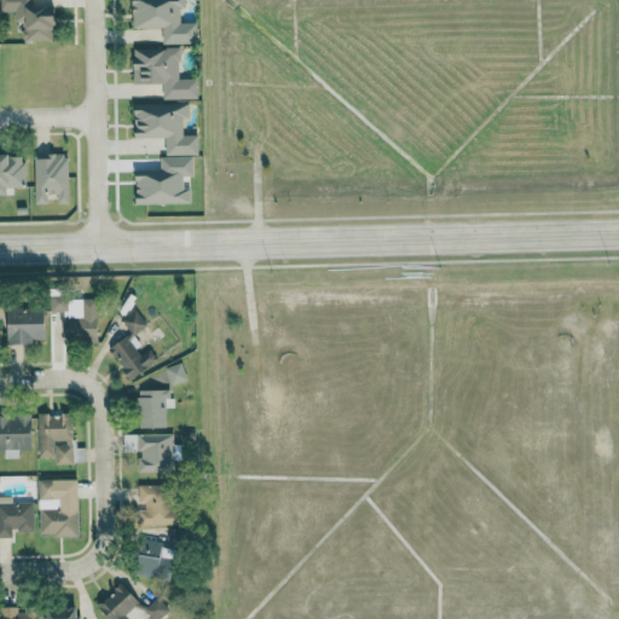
[(0,0),(0,11),(13,12),(15,25),(22,25),(22,41),(56,40),(55,7),(33,7),(32,0),(0,0)]
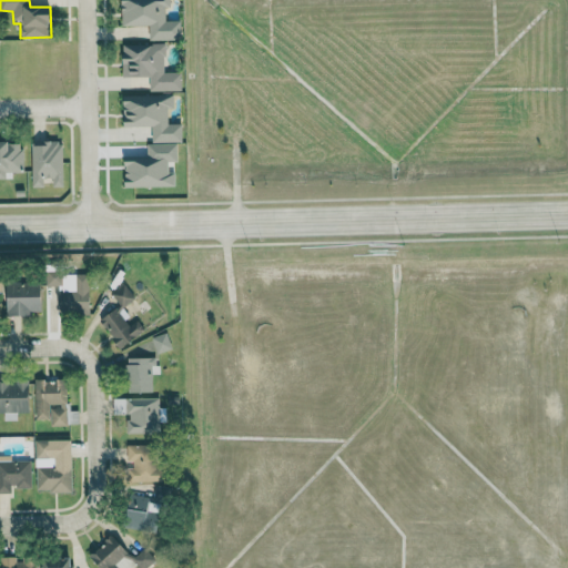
[(149,26),(150,41),(182,40),(181,21),(165,21),(165,8),(169,8),(169,0),(121,0),(121,26),(149,26)]
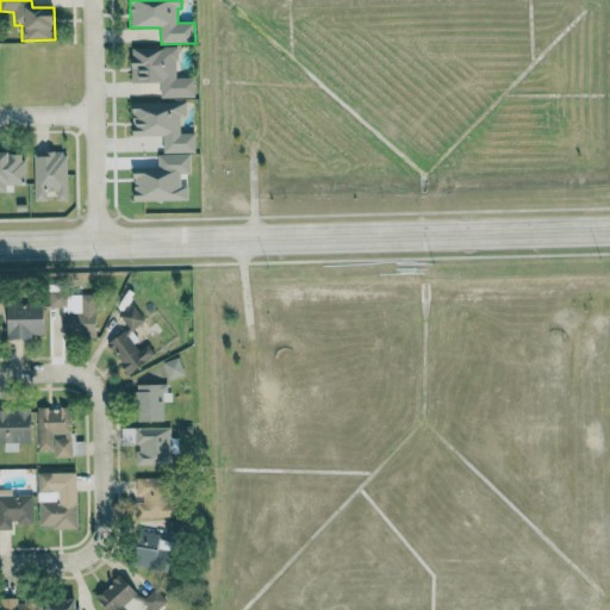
[(194,98),(194,79),(178,79),(178,48),(131,48),(131,82),(160,82),(160,98),(194,98)]
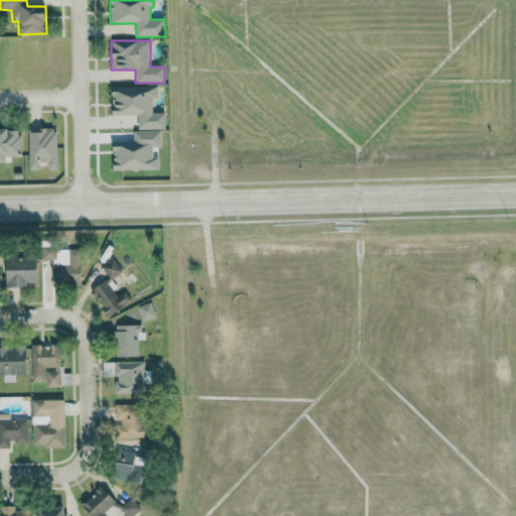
[(165,129),(165,113),(153,113),(152,99),(157,99),(157,86),(112,87),(112,115),(138,115),(138,130),(165,129)]
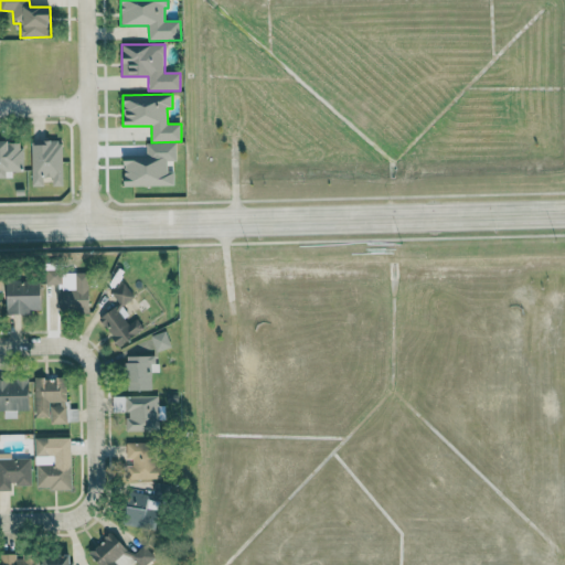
[(22,142),(0,141),(0,177),(11,178),(11,171),(22,171),(22,142)]
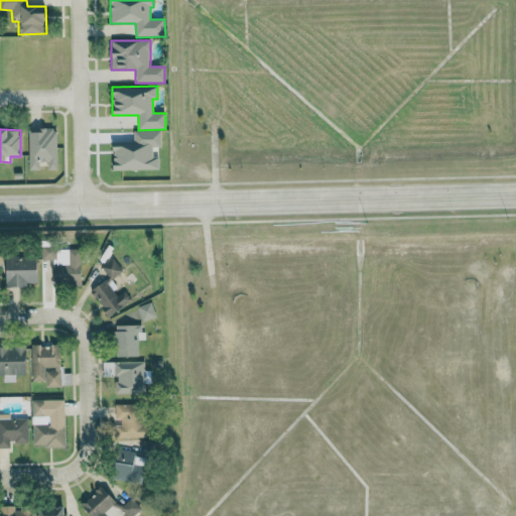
[(28,130),(28,170),(39,170),(39,162),(47,162),(47,170),(56,170),(56,129),(28,130)]
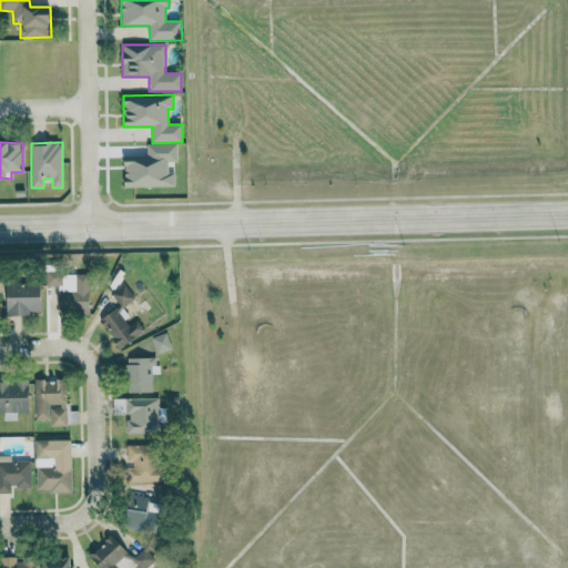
[(47,287),(73,288),(73,285),(62,284),(62,271),(47,271),(47,287)]
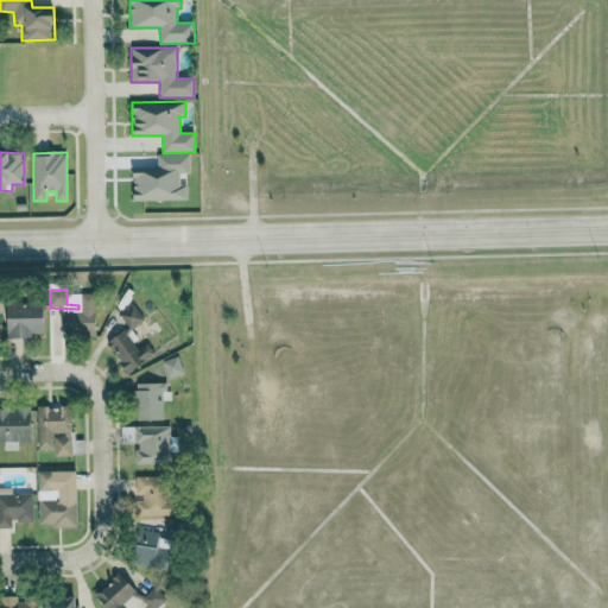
[(61,311),(61,337),(95,337),(94,295),(80,295),(80,310),(61,311)]
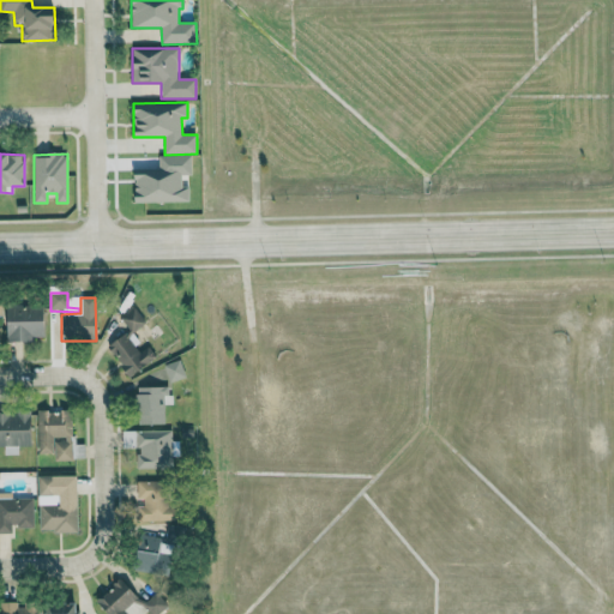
[(6,306),(7,342),(32,342),(32,337),(44,337),(43,306),(6,306)]
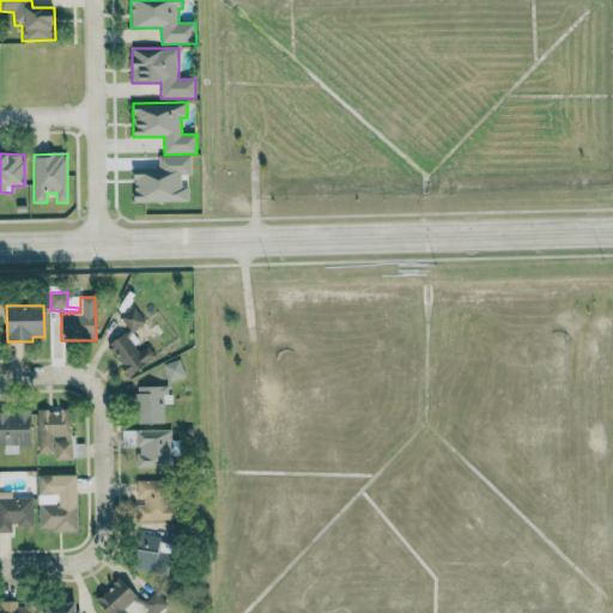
[(120,317),(133,332),(145,321),(132,307),(120,317)]
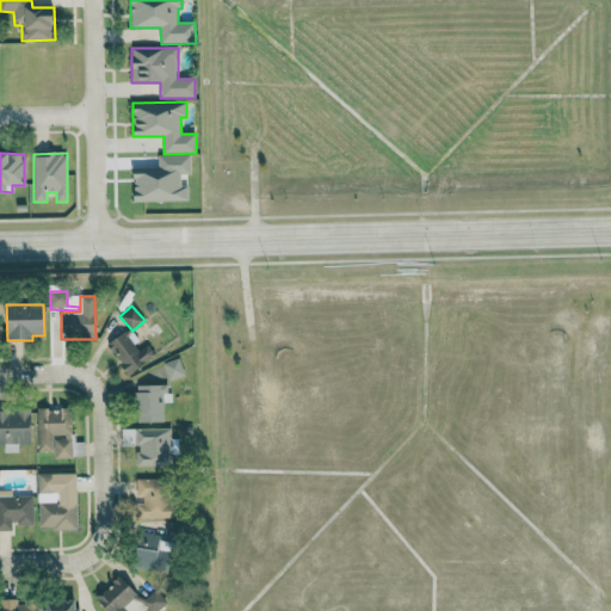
[(129,376),(155,357),(143,341),(140,344),(124,322),(102,339),(129,376)]
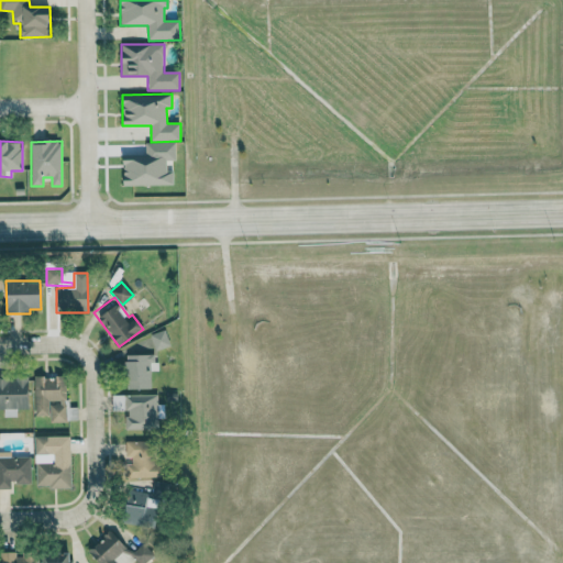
[(170,345),(164,330),(150,335),(156,351),(170,345)]
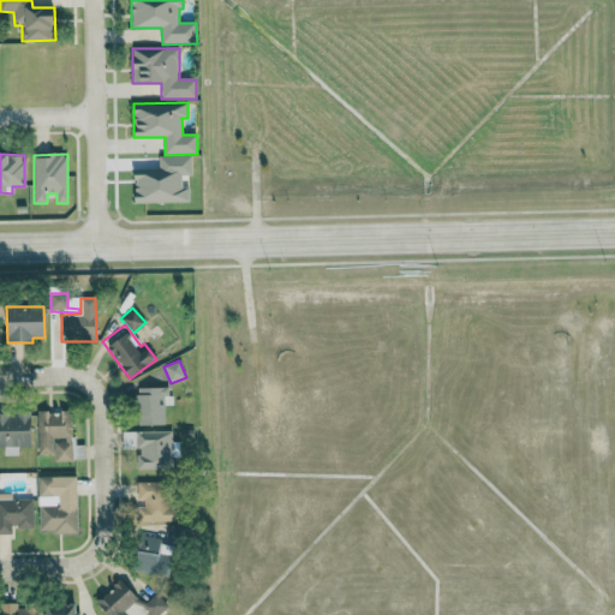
[(166,425),(165,388),(136,388),(137,427),(166,425)]
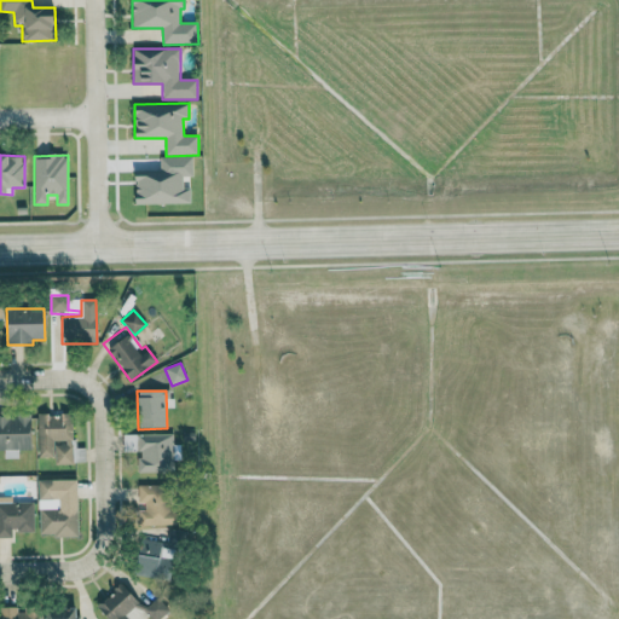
[(0,450),(4,451),(4,458),(18,460),(18,450),(30,451),(32,416),(0,415),(0,450)]
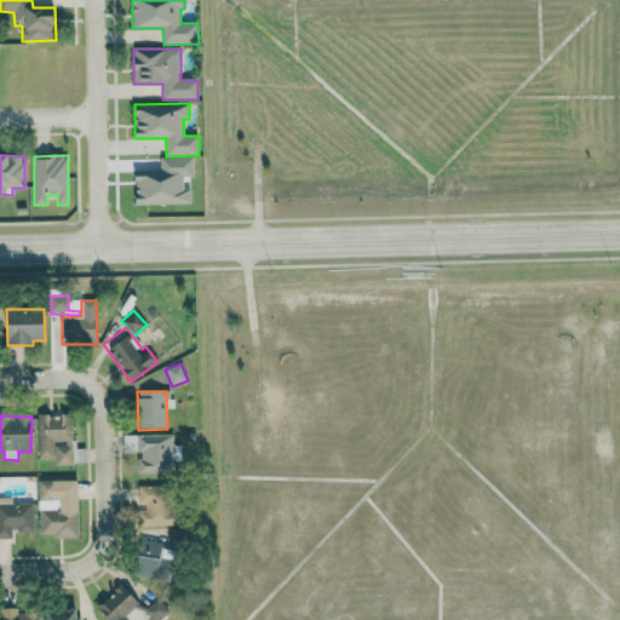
[(38,415),(38,458),(55,458),(55,465),(73,465),(72,415),(38,415)]
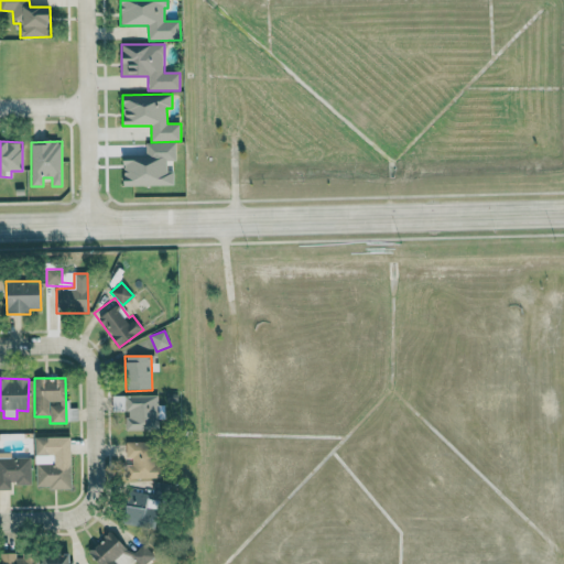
[(158,397),(112,396),(111,412),(127,412),(127,431),(156,431),(158,397)]
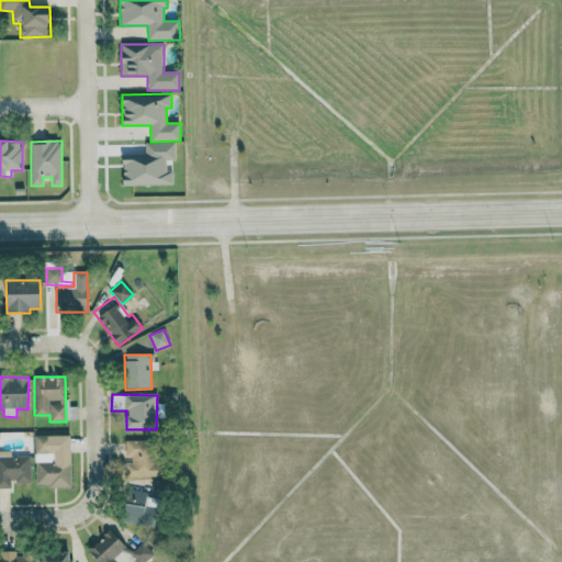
[(70,487),(70,436),(34,436),(35,454),(53,454),(53,461),(35,461),(35,487),(70,487)]
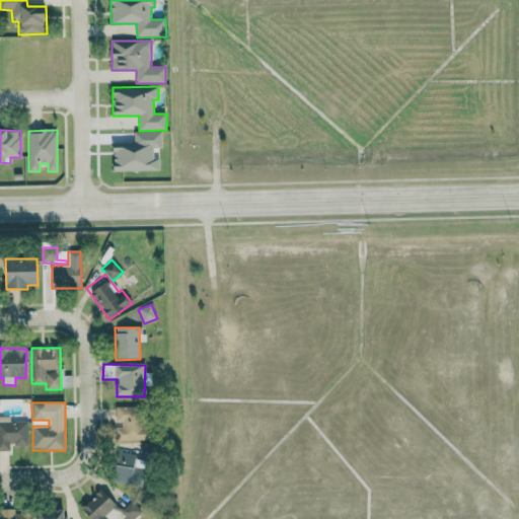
[(117,442),(145,441),(143,406),(116,408),(117,426),(116,426),(117,442)]
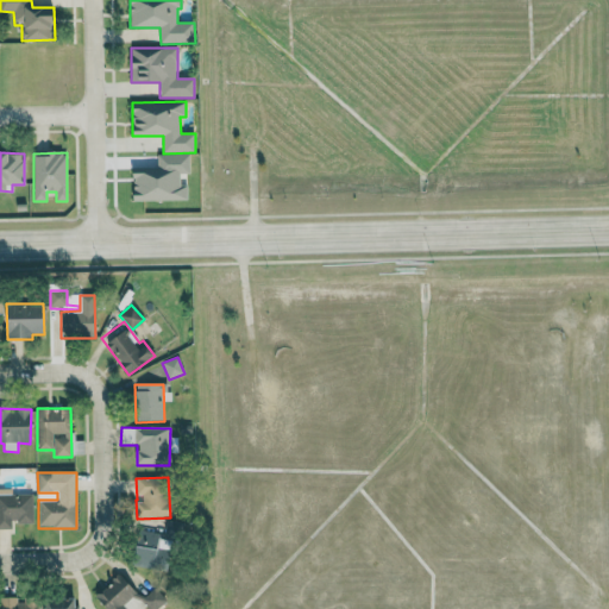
[(33,523),(32,495),(11,495),(11,489),(0,489),(0,528),(12,529),(12,523),(33,523)]
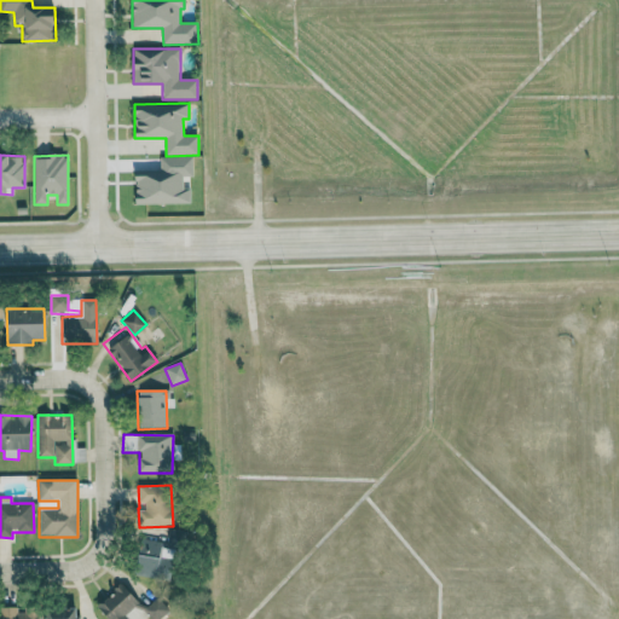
[(166,576),(167,543),(144,543),(143,576),(166,576)]
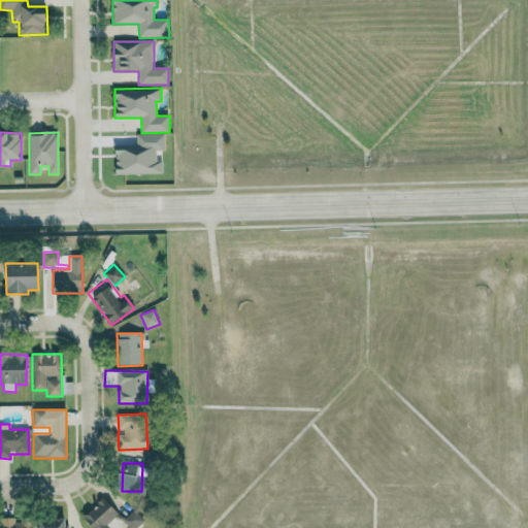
[(33,527),(34,522),(14,522),(14,519),(0,518),(0,527),(33,527)]
